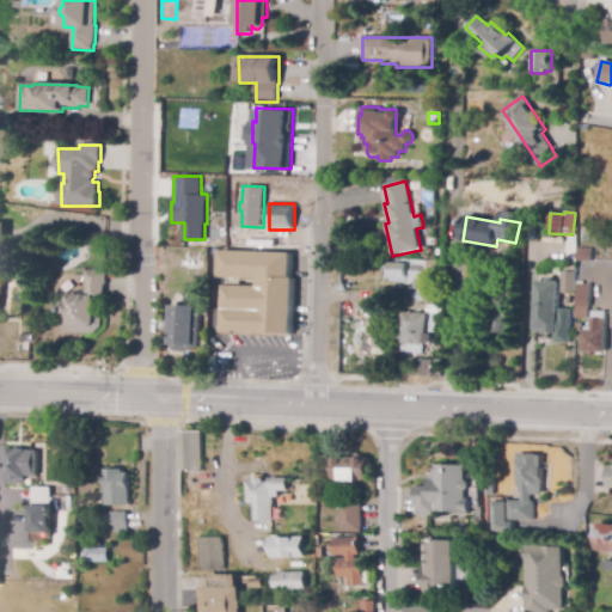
[(592,262),(576,262),(577,249),(592,249),(592,262)]
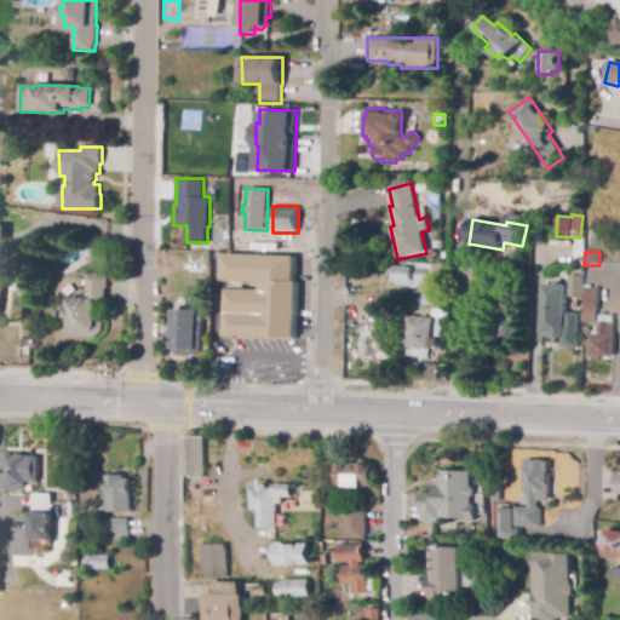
[(297,340),(225,337),(228,290),(262,291),(262,283),(223,281),(224,254),(297,258),(296,282),(299,282),(297,340)]
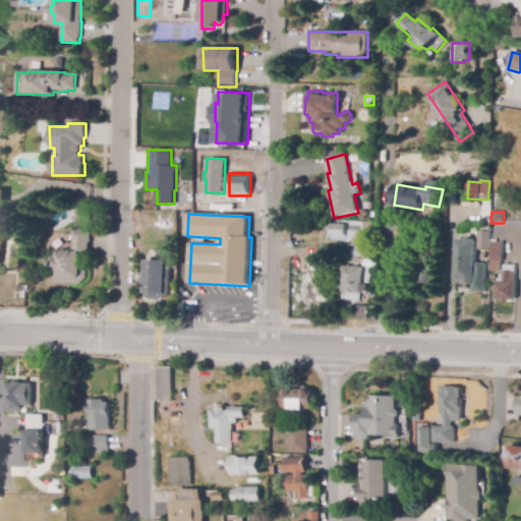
[(362,245),(351,245),(351,241),(346,241),(346,242),(330,240),(332,224),(335,224),(335,221),(364,224),(362,245)]
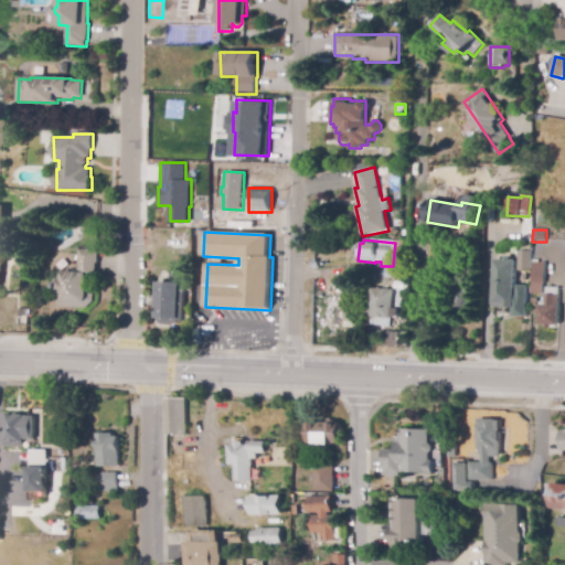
[(87,308),(57,307),(59,279),(62,279),(62,273),(67,273),(68,269),(77,270),(78,249),(98,251),(98,264),(97,264),(96,278),(93,278),(93,285),(95,286),(95,301),(87,308)]
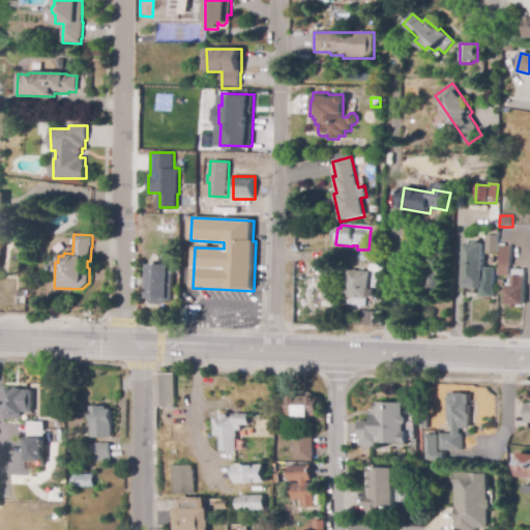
[(484,254),(486,236),(498,236),(498,254),(484,254)]
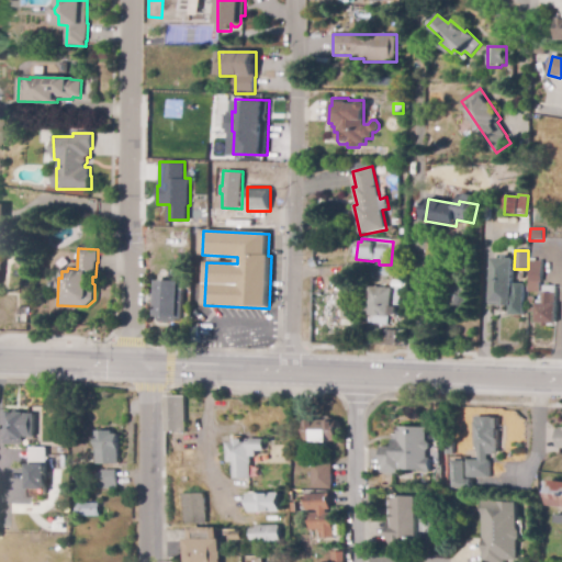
[(469,274),(453,271),(458,254),(472,257),(469,274)]
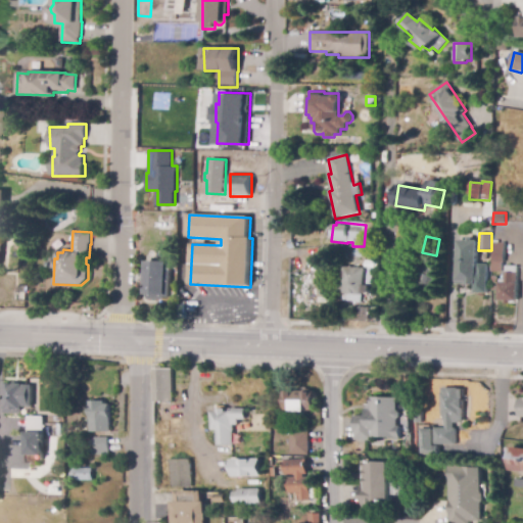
[(487,265),(486,293),(474,292),(474,284),(455,284),(456,240),(475,240),(475,265),(487,265)]
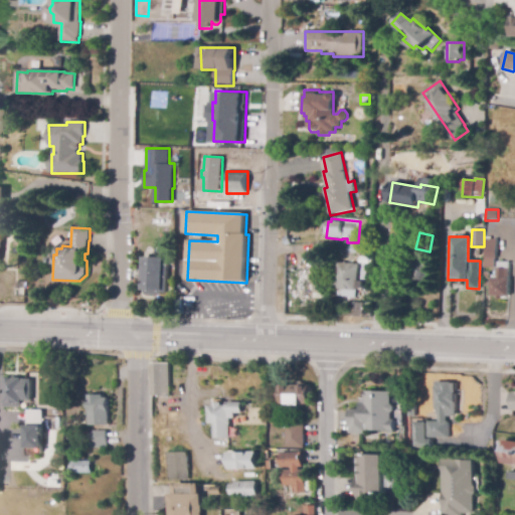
[(494,269),(483,269),(483,258),(485,258),(486,237),(491,237),(491,239),(497,239),(497,259),(495,259),(494,269)]
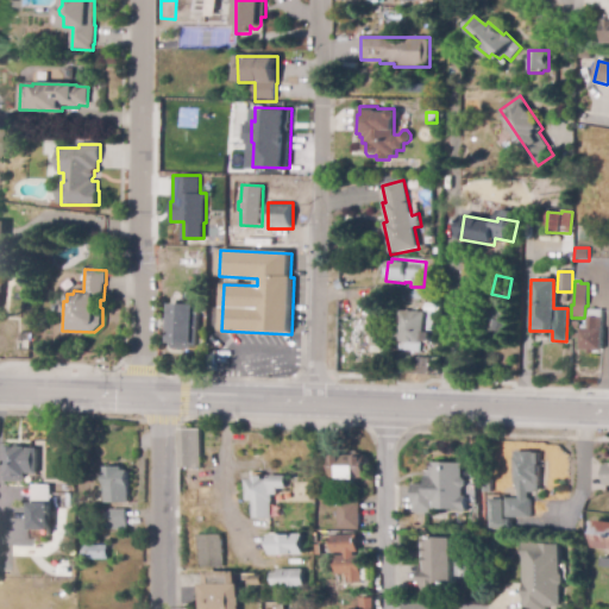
[(162,356),(162,341),(169,341),(169,305),(174,305),(174,300),(199,300),(199,347),(190,347),(190,350),(171,350),(171,356),(171,358),(162,358),(162,356)]
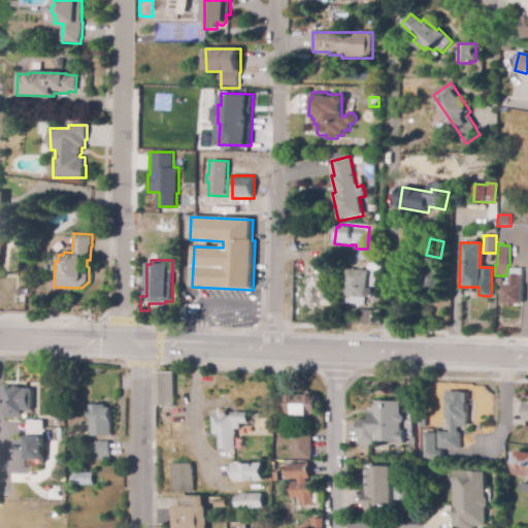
[(523,304),(503,304),(504,286),(504,283),(509,283),(510,269),(522,269),(523,304)]
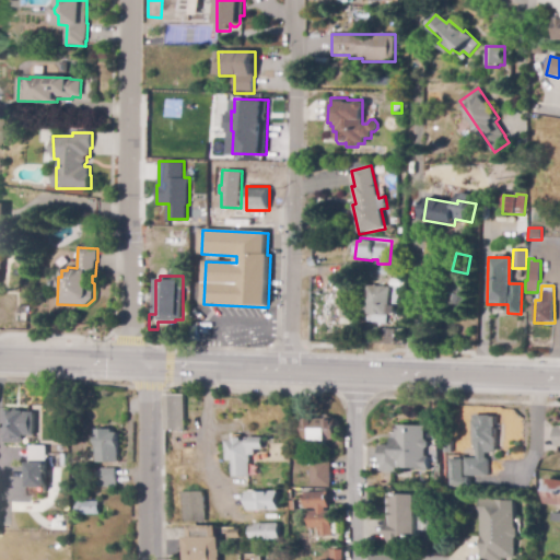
[(387,322),(368,319),(368,315),(366,315),(369,287),(391,288),(389,316),(387,316),(387,322)]
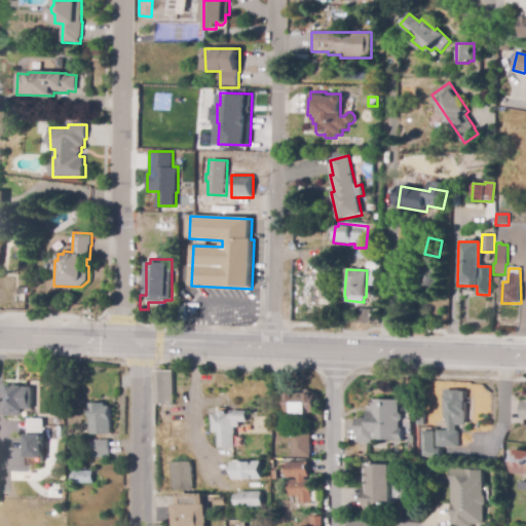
[(436,295),(421,291),(425,276),(440,280),(436,295)]
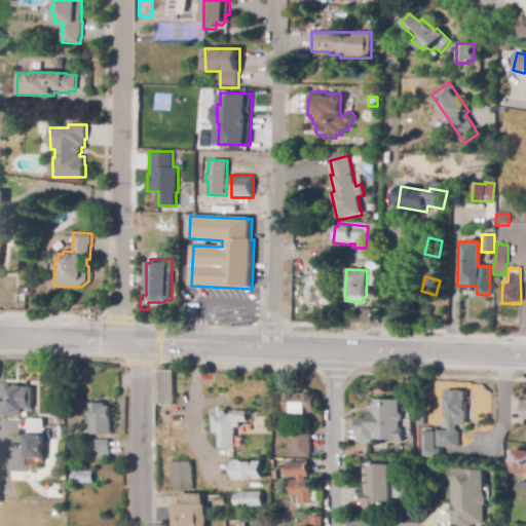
[(370,309),(370,325),(359,324),(359,308),(370,309)]
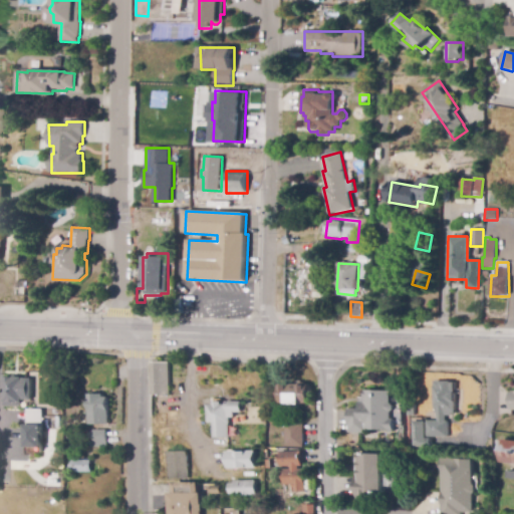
[(170,395),(152,395),(152,363),(170,363),(170,395)]
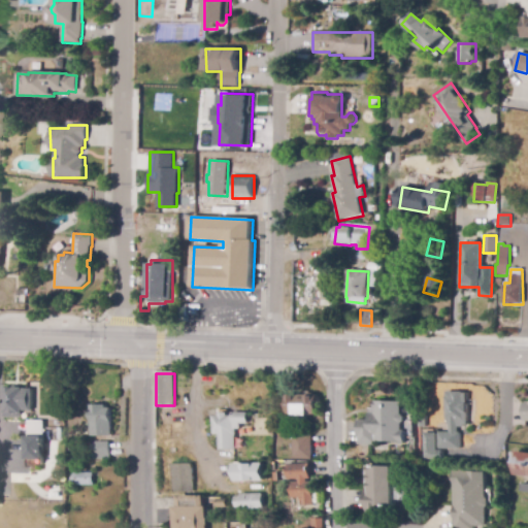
[(23,418),(6,418),(6,389),(32,389),(32,411),(23,410),(23,418)]
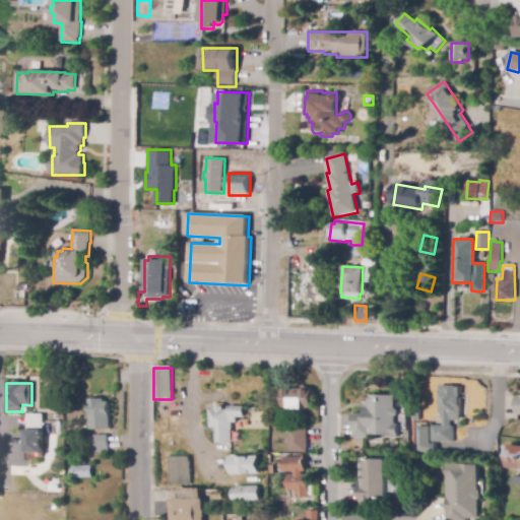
[(453,443),(432,443),(432,426),(442,426),(442,417),(440,417),(440,414),(440,386),(457,386),(457,388),(461,388),(461,419),(456,419),(456,420),(451,420),(451,427),(453,427),(453,443)]
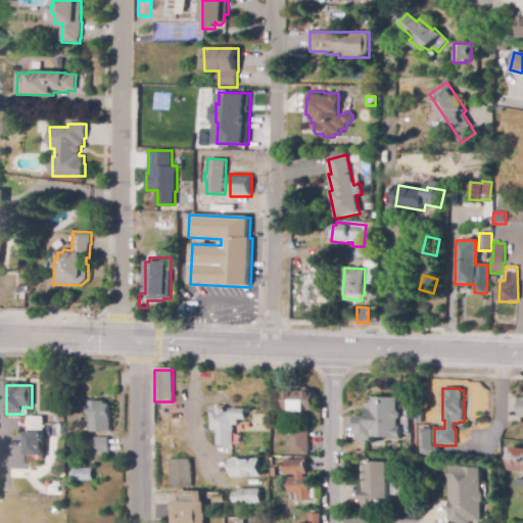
[(286,413),(285,392),(304,391),(306,390),(312,390),(314,391),(315,391),(315,412),(286,413)]
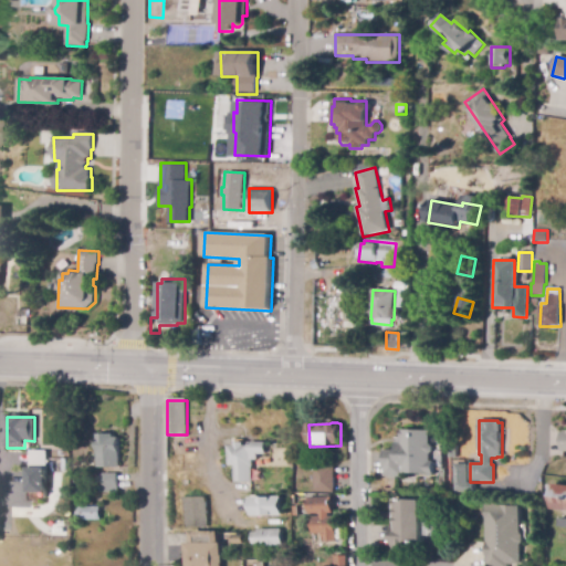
[(406,478),(385,477),(386,450),(397,451),(398,442),(404,443),(405,430),(432,431),(432,444),(436,447),(435,452),(431,454),(431,462),(435,462),(433,475),(406,474),(406,478)]
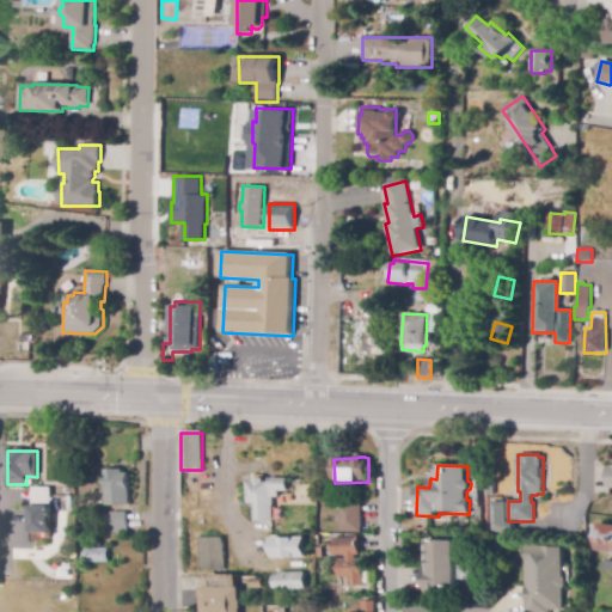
[(105,506),(105,470),(122,470),(122,473),(129,473),(129,506),(105,506)]
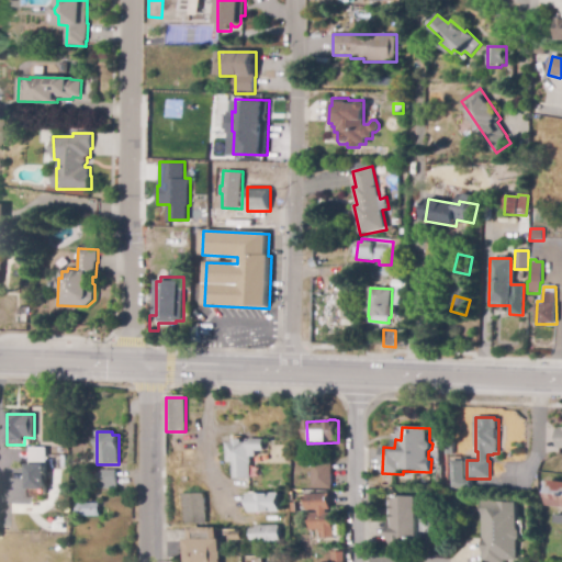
[(250,485),(246,485),(246,479),(234,479),(235,462),(228,462),(228,444),(236,444),(236,440),(244,440),(244,444),(249,444),(249,440),(266,440),(266,451),(257,451),(257,457),(250,457),(250,485)]
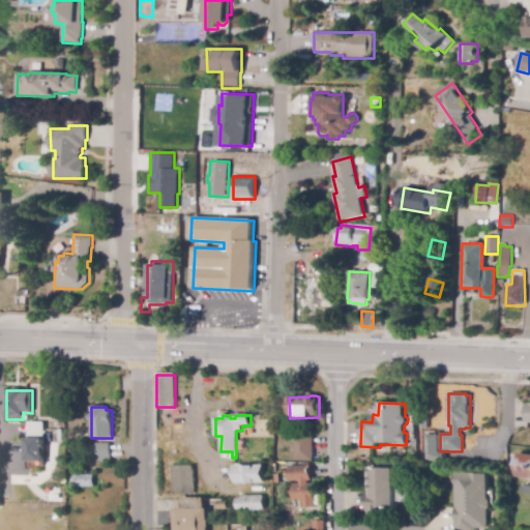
[(42,462),(43,422),(27,421),(26,461),(42,462)]
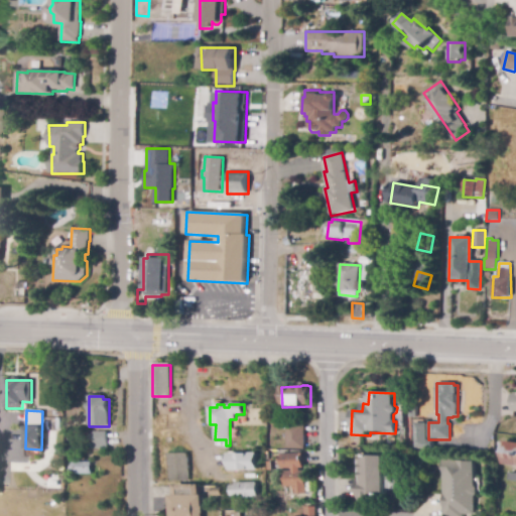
[(304,449),(286,448),(287,425),(305,425),(304,449)]
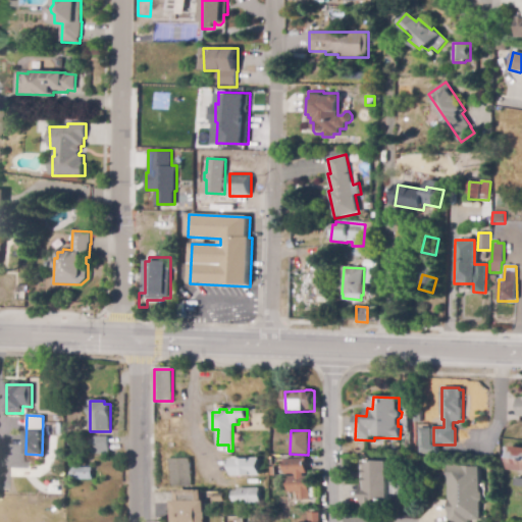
[(96,454),(96,453),(94,453),(93,446),(95,446),(95,437),(108,437),(108,454),(96,454)]
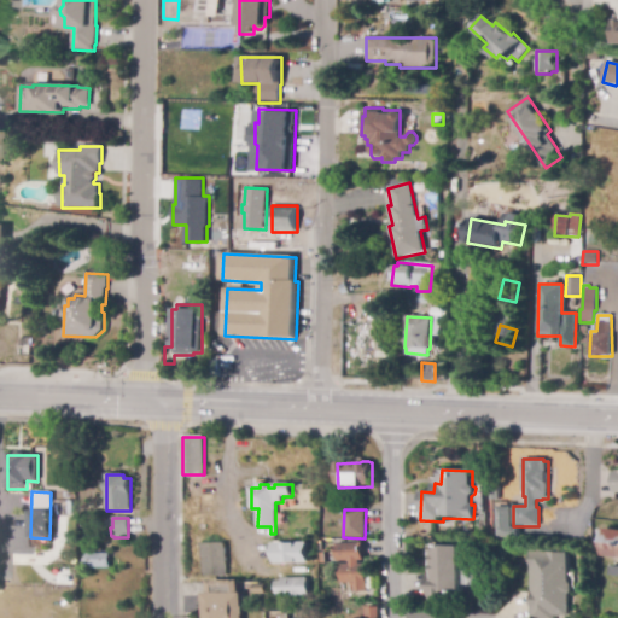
[(617,558),(601,557),(604,529),(617,530),(617,558)]
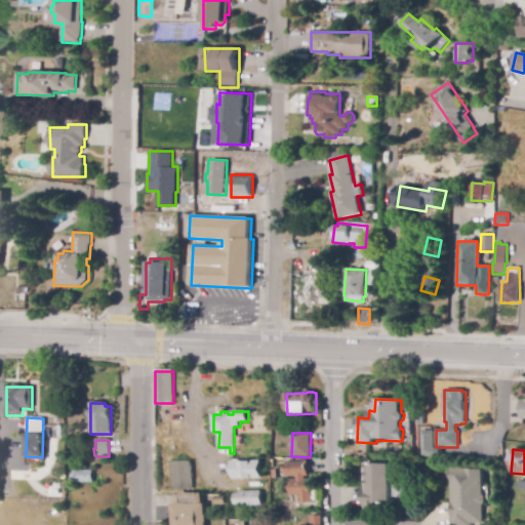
[(263,478),(232,478),(232,460),(261,460),(263,478)]
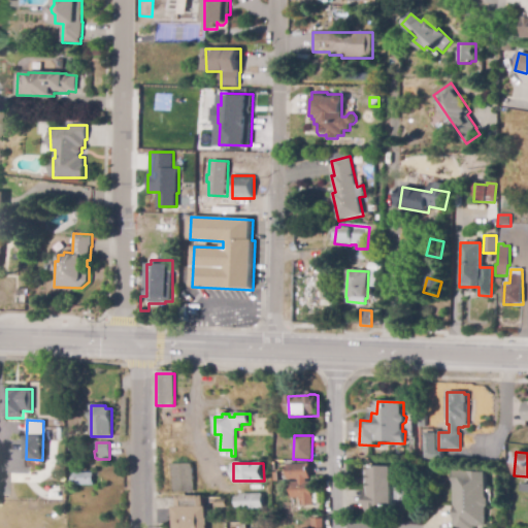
[(173,492),(173,465),(193,464),(194,492),(173,492)]
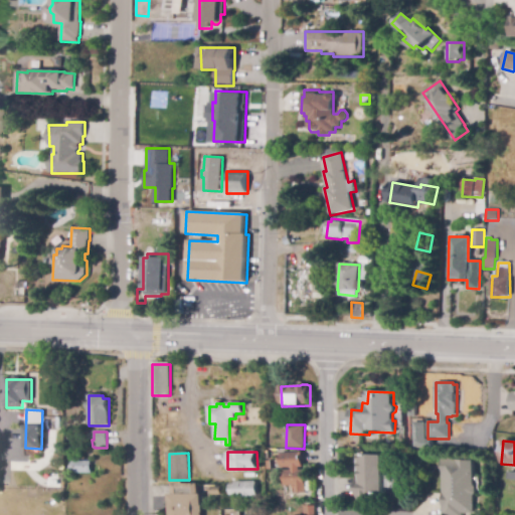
[(305,494),(295,494),(295,490),(294,490),(294,486),(285,486),(285,471),(293,471),(293,468),(282,468),(282,453),(304,453),(304,468),(300,468),(300,471),(305,471),(305,494)]
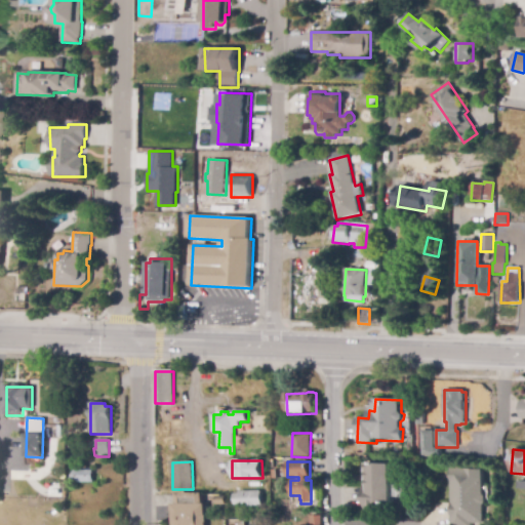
[(378,512),(363,511),(365,465),(393,466),(391,506),(378,506),(378,512)]
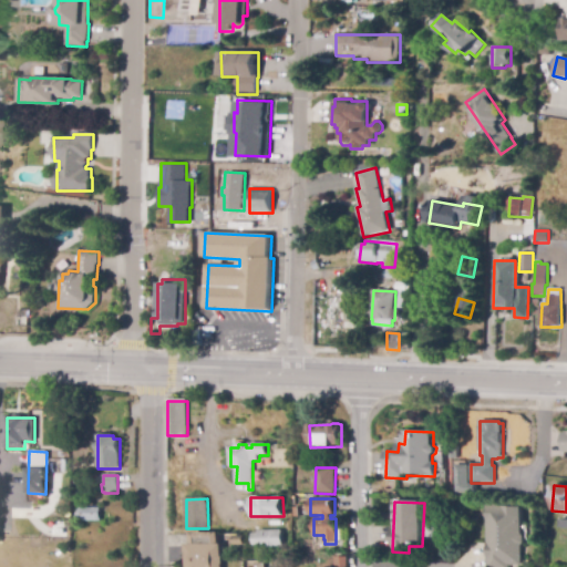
[(485,566),(486,505),(521,505),(519,565),(507,565),(507,566),(485,566)]
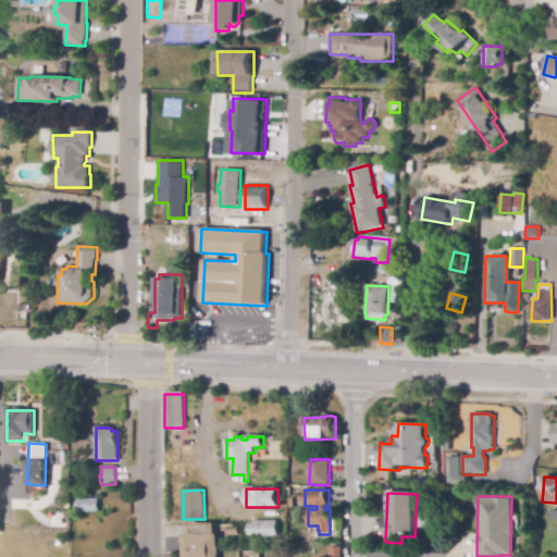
[(99,511),(77,511),(77,499),(99,499),(99,511)]
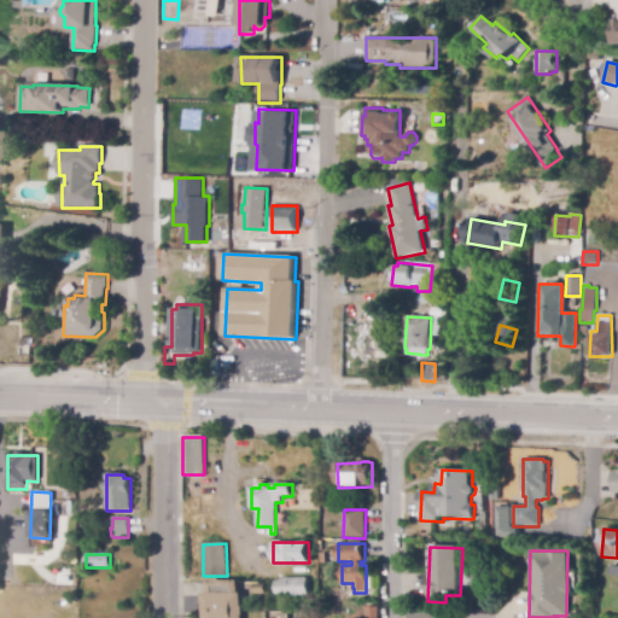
[(308,596),(283,596),(283,594),(277,594),(277,583),(283,583),(283,579),(308,579),(308,596)]
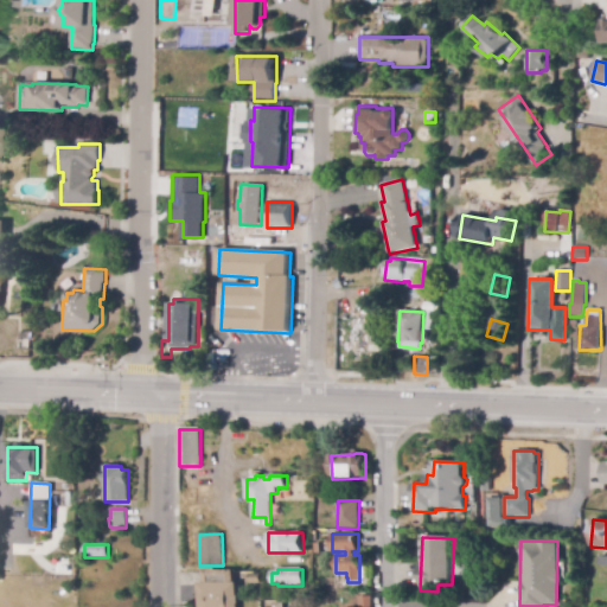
[(200,606),(200,583),(206,583),(205,570),(236,570),(236,583),(238,583),(238,606),(200,606)]
